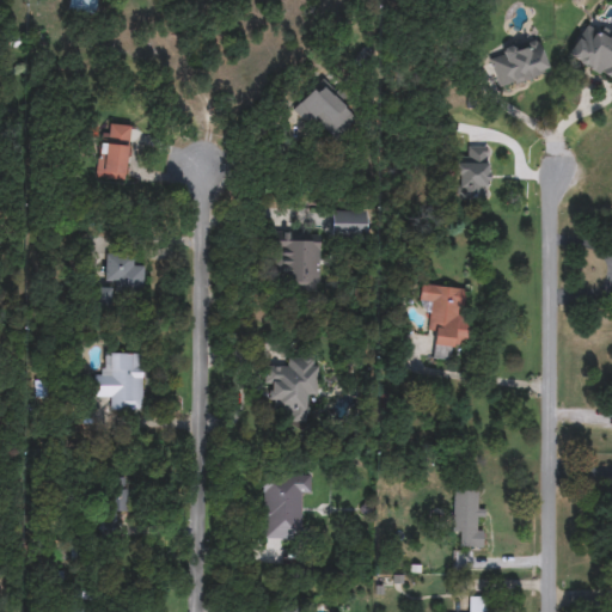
[(91,0),(98,1),(96,16),(67,11),(69,0),(91,0)]
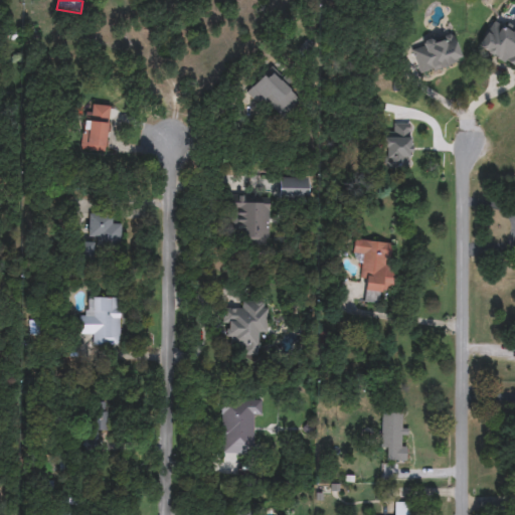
[(514,70),(477,48),(492,23),(501,28),(503,24),(514,30),(514,70)]
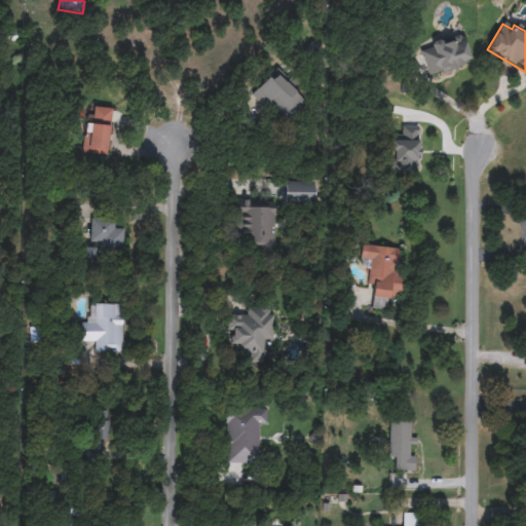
[(462,35),(471,63),(427,76),(419,48),(462,35)]
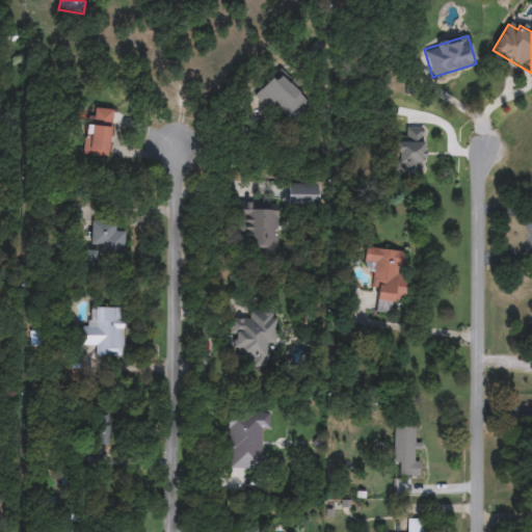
[(257,92),(277,72),(311,104),(290,126),(257,92)]
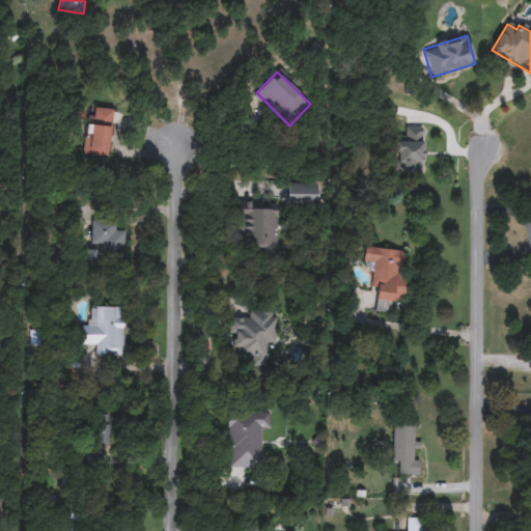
[(86,150),(89,107),(111,109),(107,152),(86,150)]
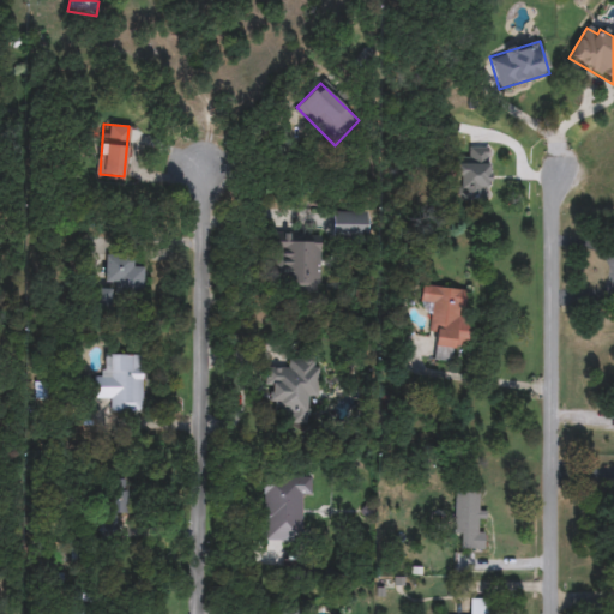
[(489,200),(465,200),(465,190),(456,190),(456,160),(468,160),(468,148),(489,148),(489,200)]
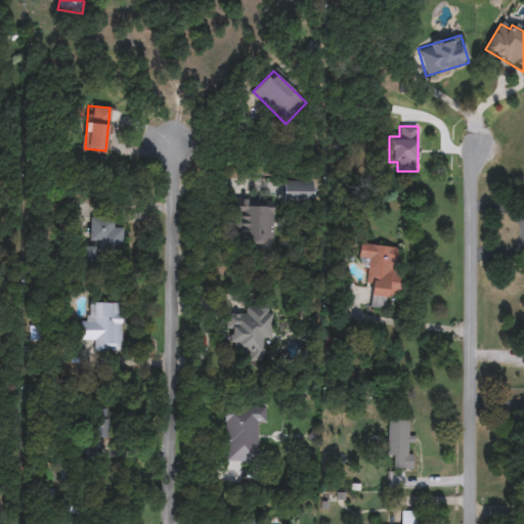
[(313,181),(313,205),(284,205),(284,181),(313,181)]
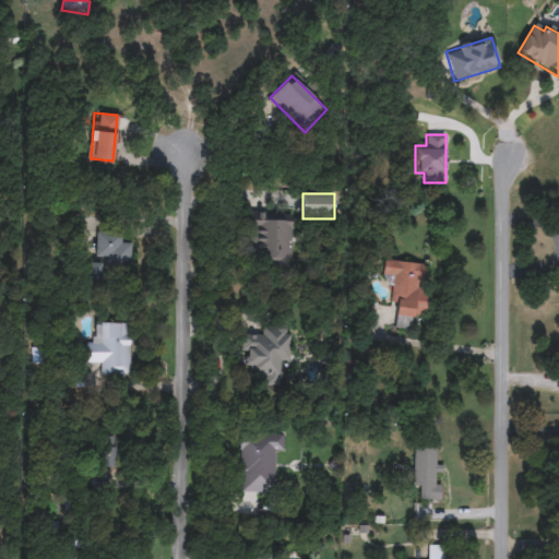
[(290,268),(248,268),(248,213),(290,213),(290,268)]
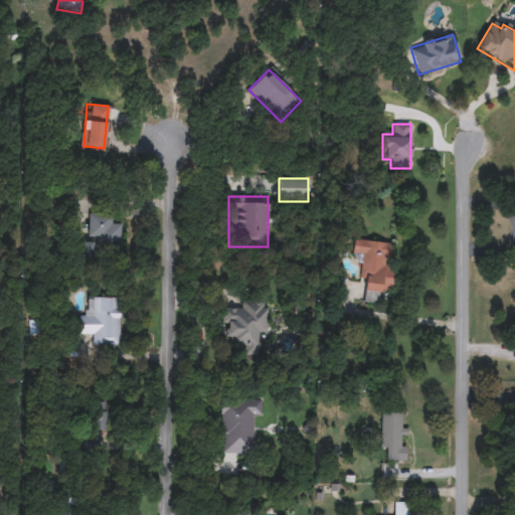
[(119,245),(97,245),(97,238),(88,238),(88,217),(119,217),(119,245)]
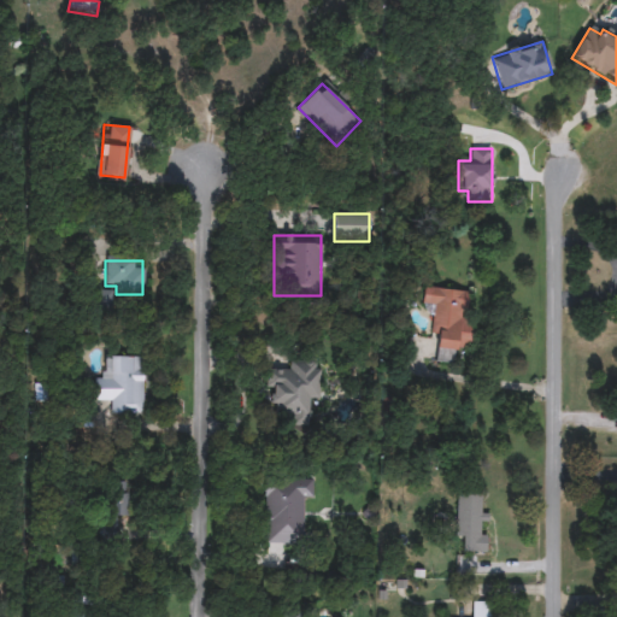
[(464,319),(474,321),(470,351),(456,350),(453,365),(432,363),(436,311),(423,310),(425,287),(466,291),(464,319)]
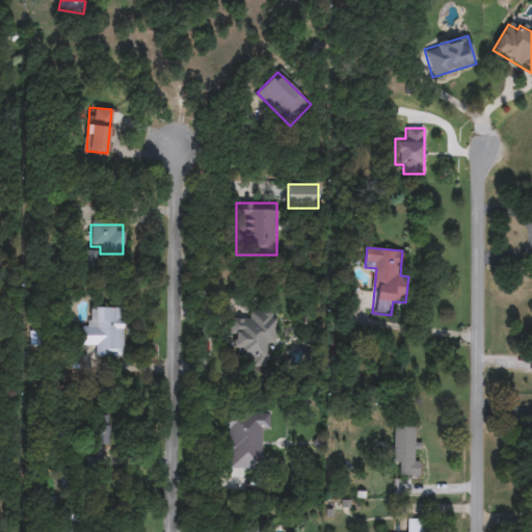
[(123,357),(90,357),(90,346),(80,346),(80,327),(90,327),(90,308),(123,308),(123,357)]
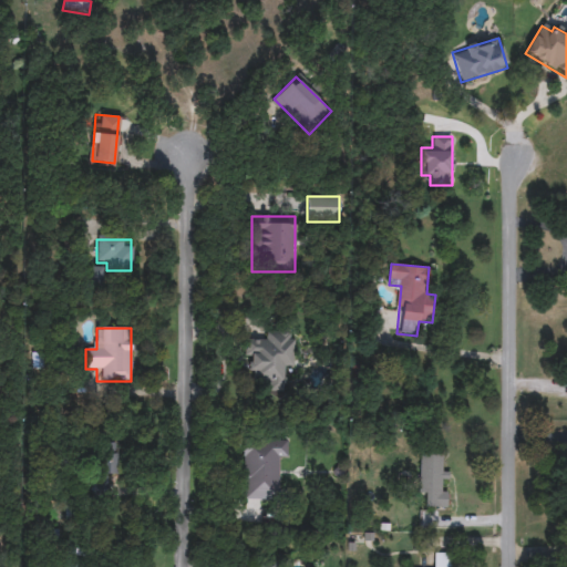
[(247,341),(267,340),(267,333),(292,332),(294,364),(281,366),(282,389),(267,389),(267,382),(249,382),(247,341)]
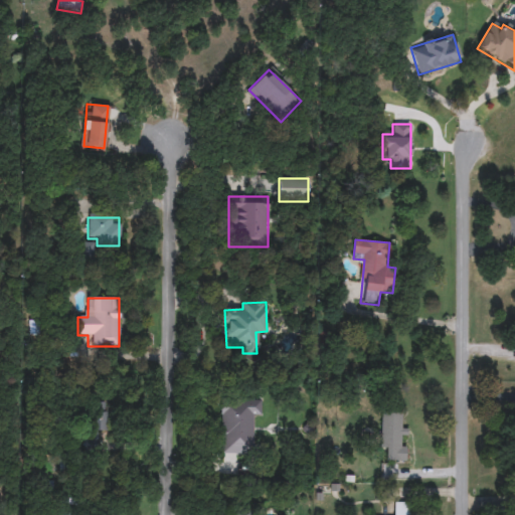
[(250,454),(221,454),(221,400),(261,400),(261,418),(251,418),(250,454)]
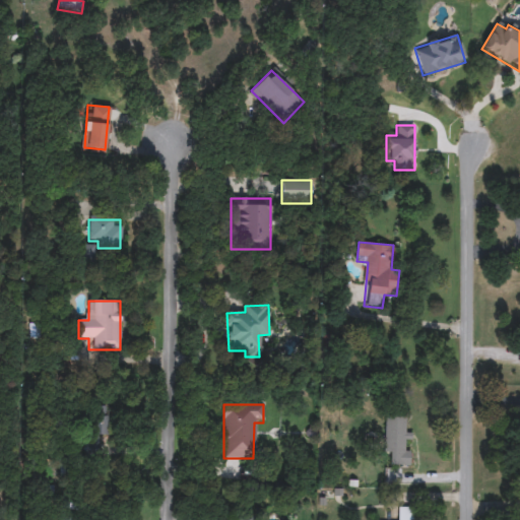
[(92,436),(92,406),(107,406),(107,436),(92,436)]
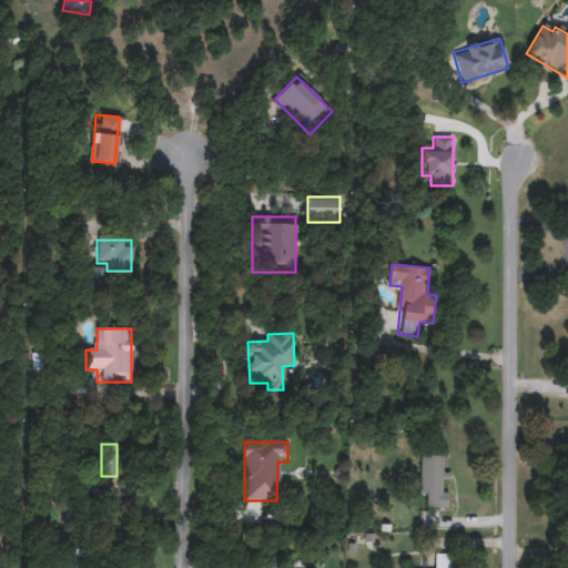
[(426,497),(419,497),(419,455),(447,455),(447,508),(426,508),(426,497)]
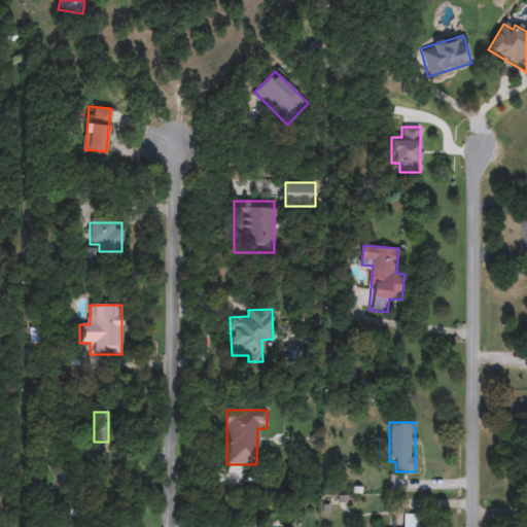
[(421,526),(398,526),(398,515),(421,515),(421,526)]
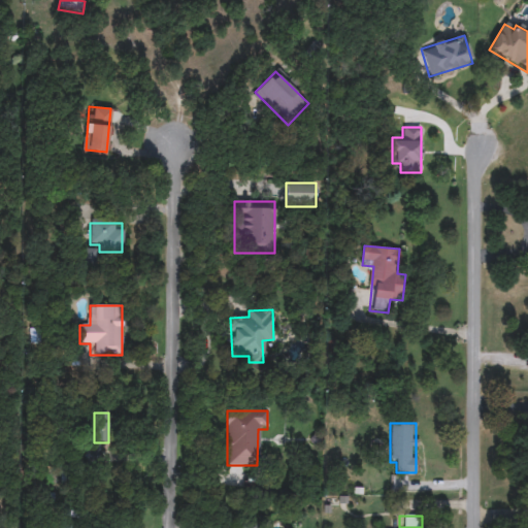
All buildings are outlined.
